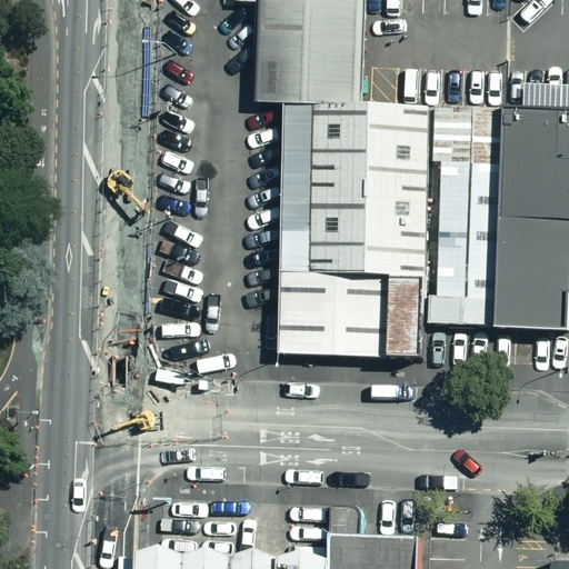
[(258,95),(282,95),(360,97),(361,0),(241,0),(241,2),(260,2),(258,95)]
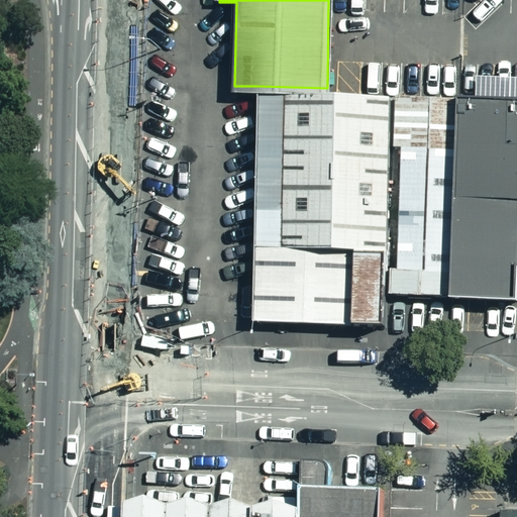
[(392,91),(327,88),(256,86),(250,321),(350,326),(352,250),(388,251),(392,91)]
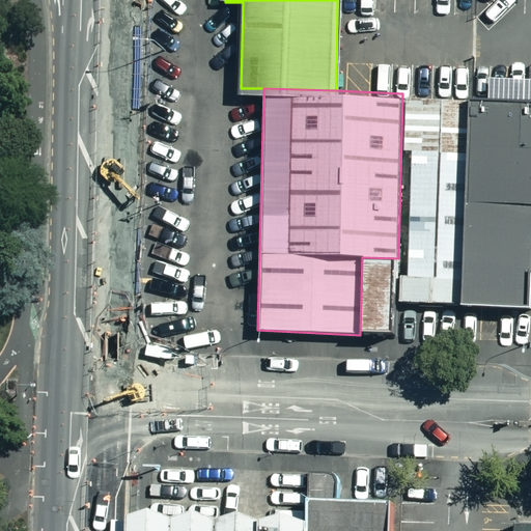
[(467,156),(469,101),(407,99),(404,154),(414,155),(467,156)]
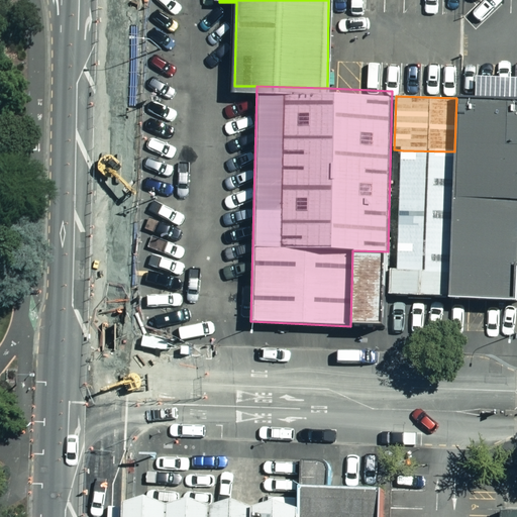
[(516,200),(516,100),(456,98),(454,151),(452,198),(516,200)]
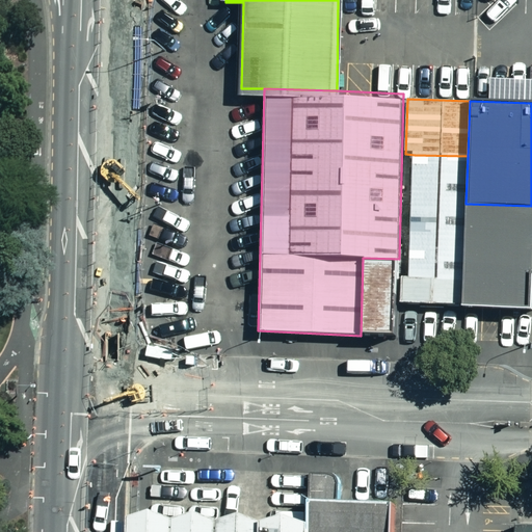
[(409,278),(403,277),(402,303),(461,306),(466,204),(468,156),(415,155),(409,278)]
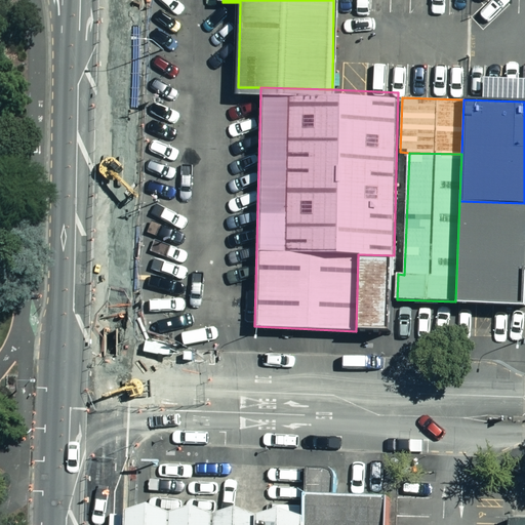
[(524,203),(459,201),(455,301),(522,305),(523,272),(524,221),(524,203)]
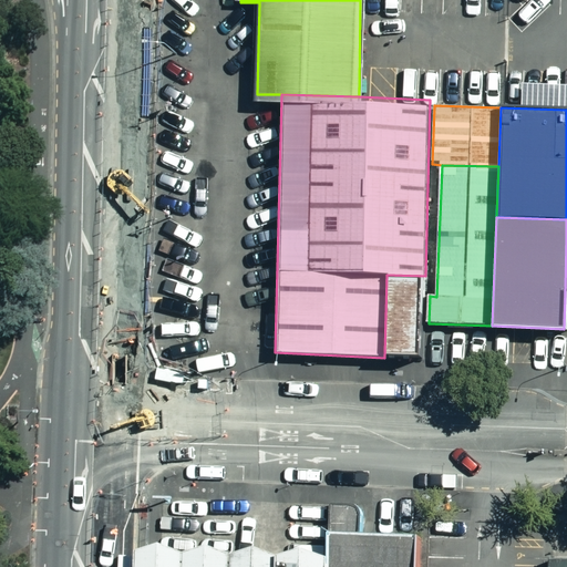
[(423,359),(425,276),(387,275),(384,358),(423,359)]
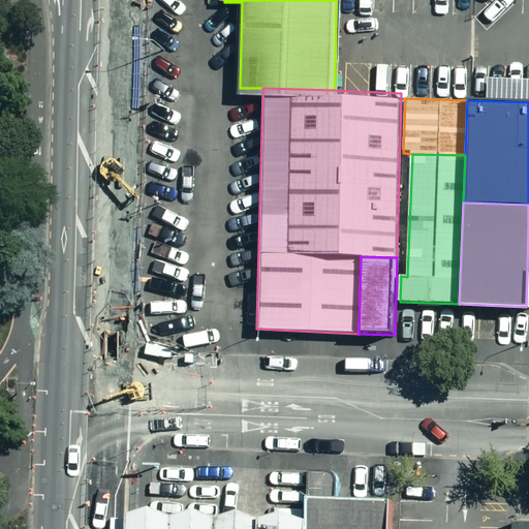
[(384,528),(385,514),(149,507),(148,528),(384,528)]
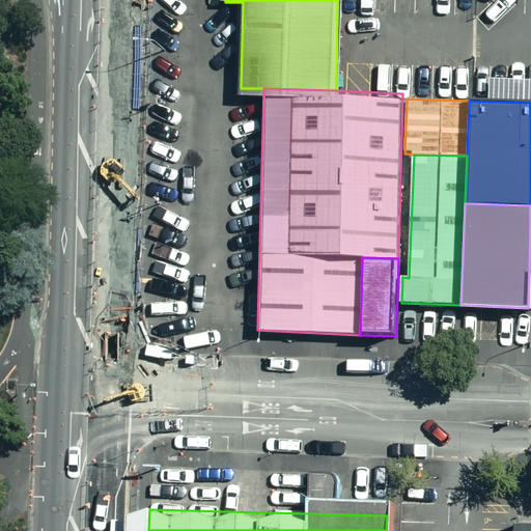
All buildings are outlined.
